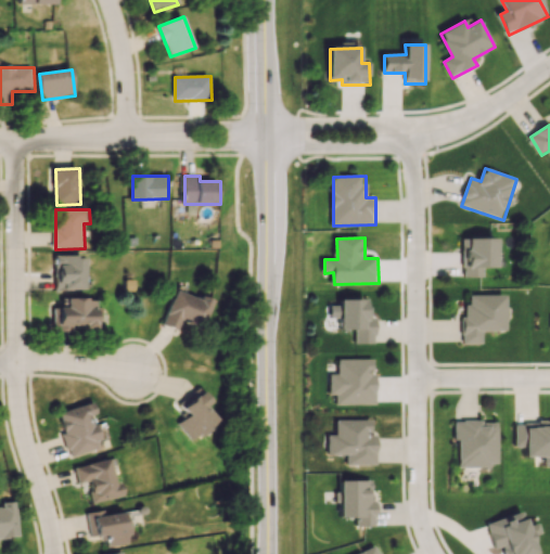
[(497,268),(497,239),(464,240),(464,278),(484,278),(484,269),(497,268)]
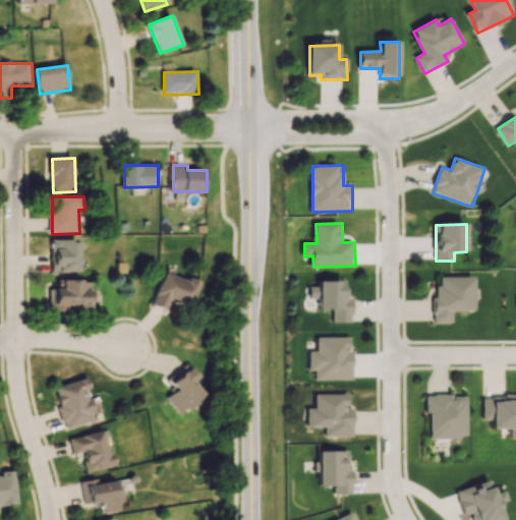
[(54,273),(80,273),(80,240),(53,241),(54,273)]
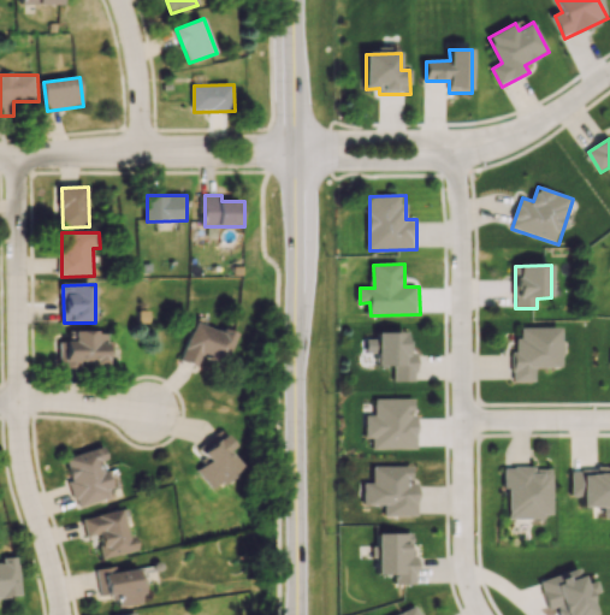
[(200,367),(205,356),(229,366),(241,333),(226,329),(225,333),(197,323),(183,361),(200,367)]
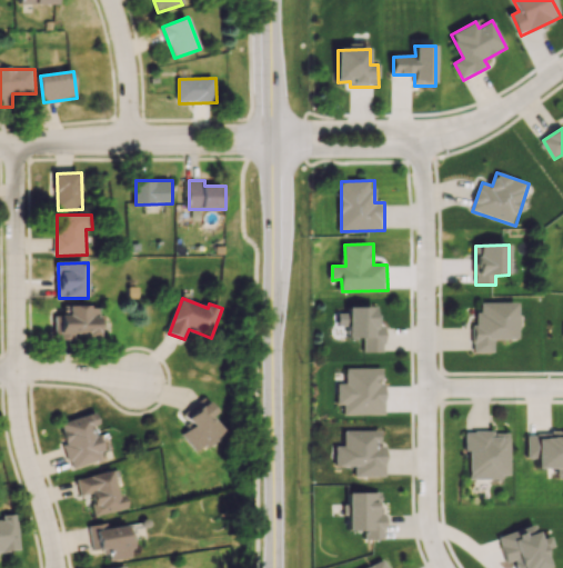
[(482,304),(482,315),(476,315),(475,352),(495,354),(495,339),(519,340),(520,304),(482,304)]
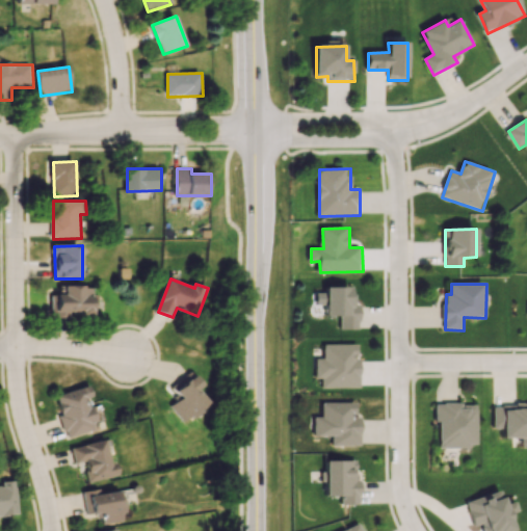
[(93,287),(64,287),(66,296),(53,296),(53,319),(71,318),(71,315),(94,315),(93,287)]
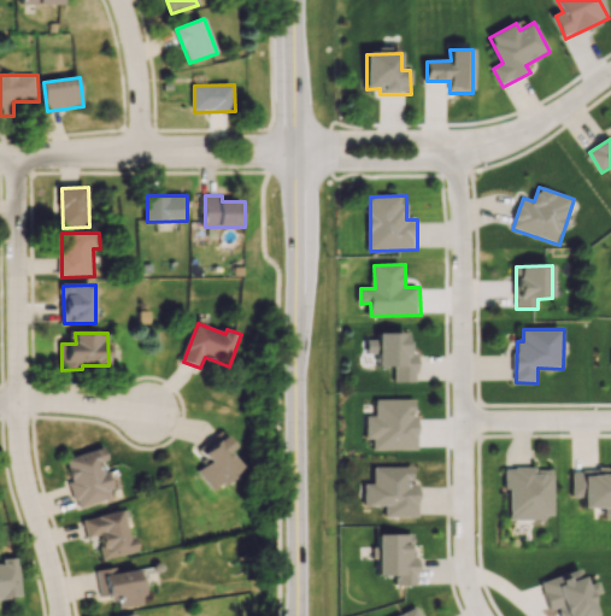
[(398,383),(418,382),(417,342),(407,342),(407,334),(379,334),(380,341),(370,341),(370,353),(380,353),(380,368),(397,368),(398,383)]
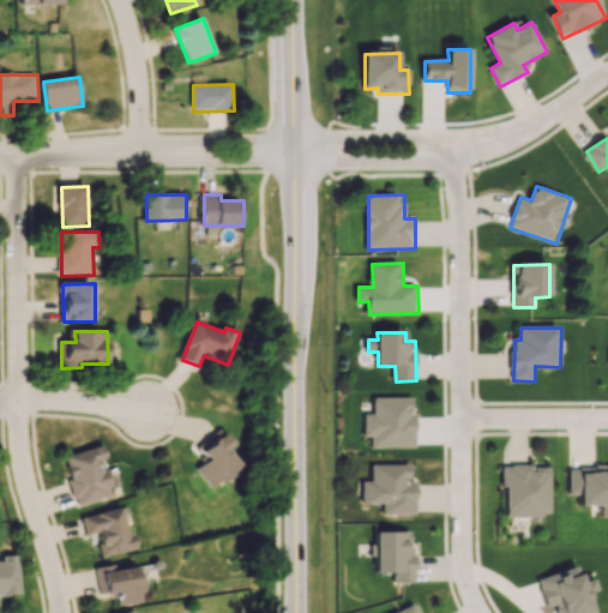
[(375,398),(375,415),(367,415),(367,437),(374,437),(375,449),(417,449),(416,398),(375,398)]
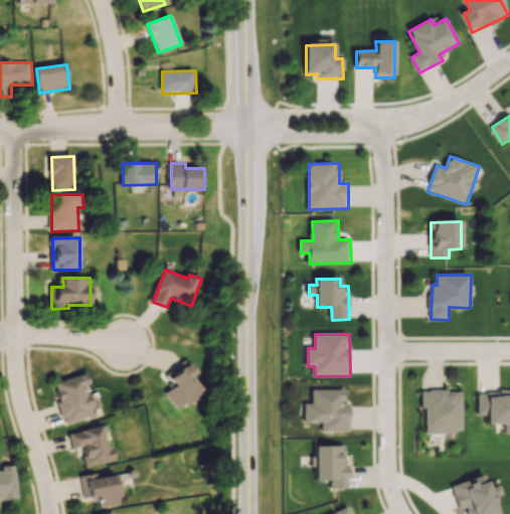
[(191,377),(197,372),(185,360),(167,376),(174,384),(166,392),(181,409),(203,390),(191,377)]
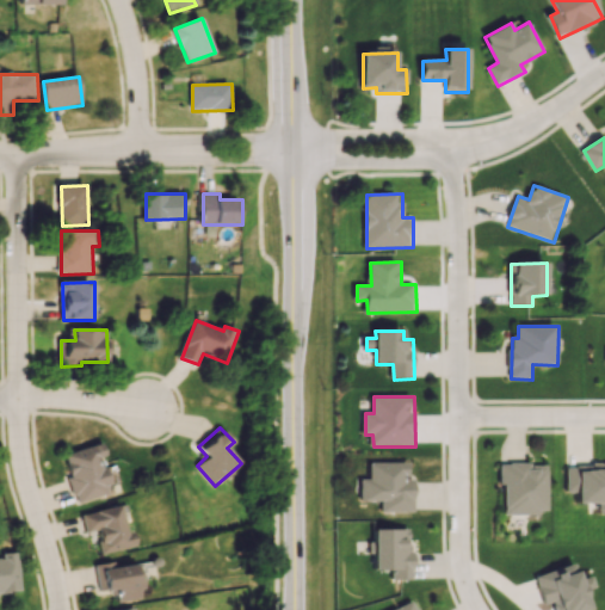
[(113,495),(104,457),(107,456),(105,444),(67,454),(79,504),(113,495)]
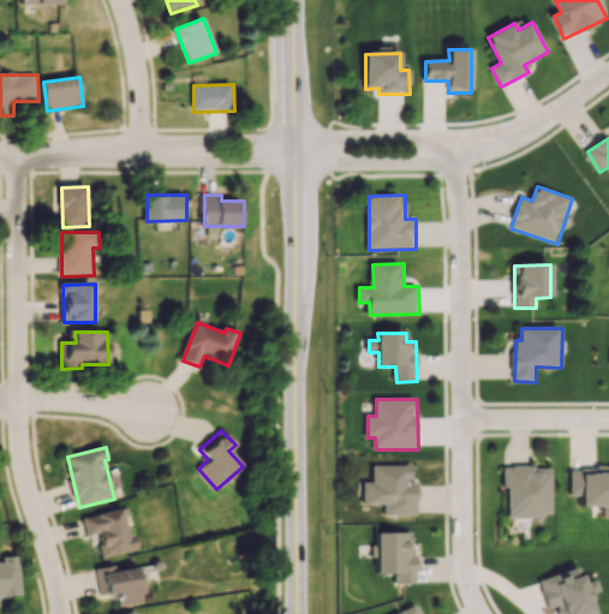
[(387,517),(419,516),(419,482),(413,482),(413,466),(375,466),(375,483),(365,483),(365,505),(387,505),(387,517)]
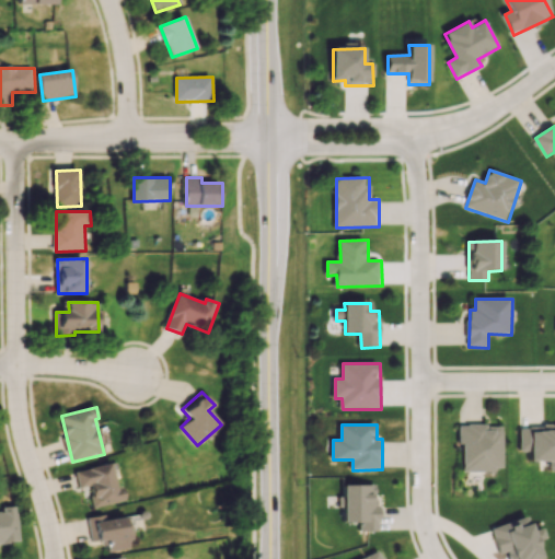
[(465,472),(504,472),(503,426),(461,427),(461,444),(464,444),(465,472)]
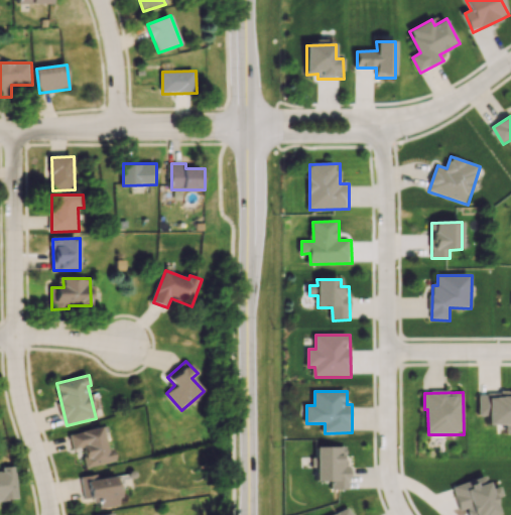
[(510,393),(481,394),(481,416),(489,416),(489,425),(507,425),(507,431),(510,431),(510,393)]
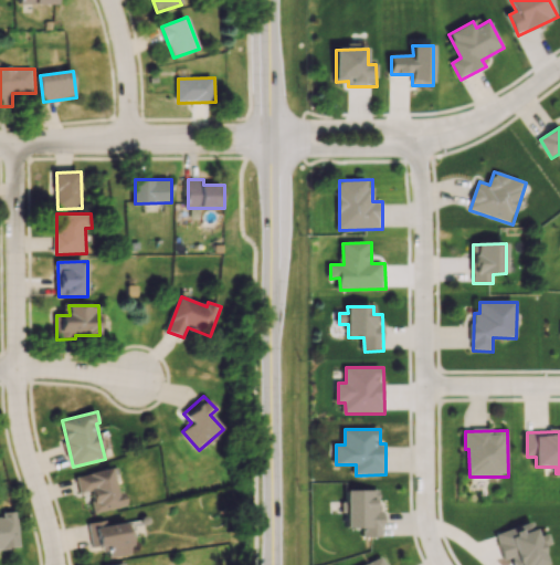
[(120,494),(115,469),(78,477),(82,493),(93,491),(97,513),(128,506),(126,493),(120,494)]
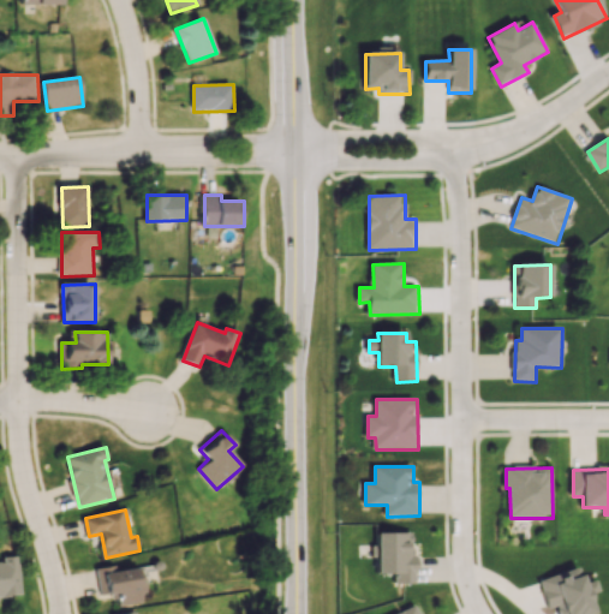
[(415,534),(380,534),(380,574),(398,574),(398,584),(419,584),(419,555),(415,555),(415,534)]
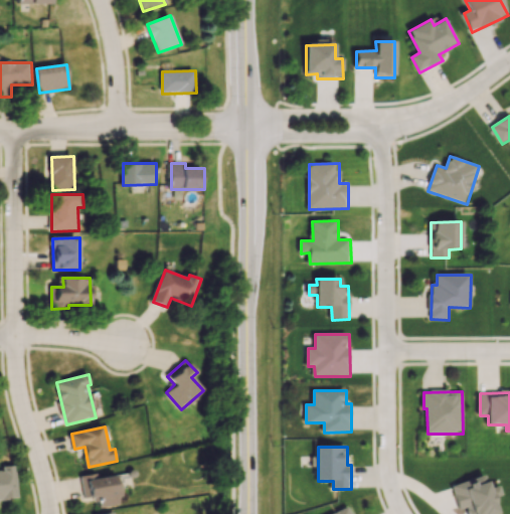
[(0,501),(20,498),(16,466),(5,467),(5,470),(0,470),(0,501)]
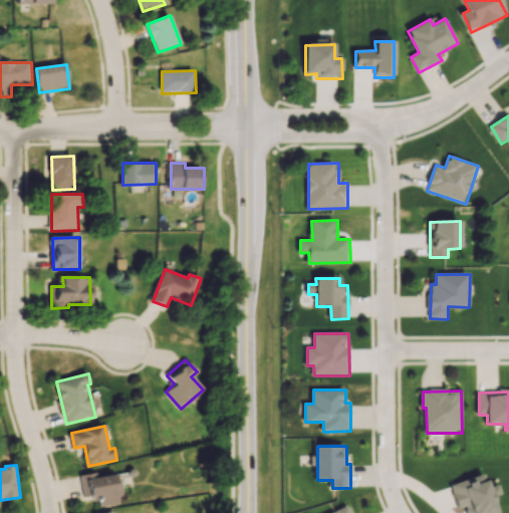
[(121,504),(116,475),(98,478),(97,473),(82,475),(86,498),(98,496),(100,507),(121,504)]
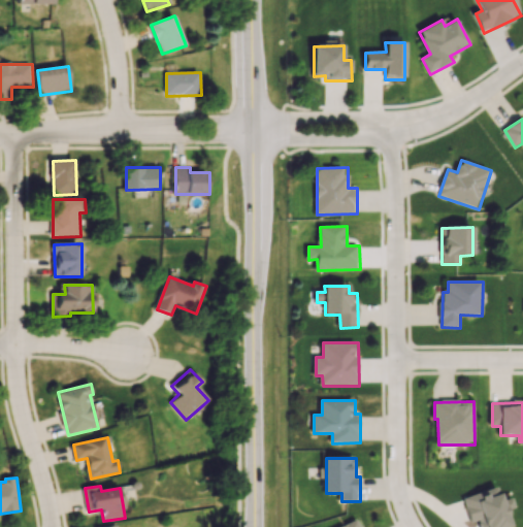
[(472,523),(479,521),(481,526),(512,526),(497,487),(463,499),(472,523)]
